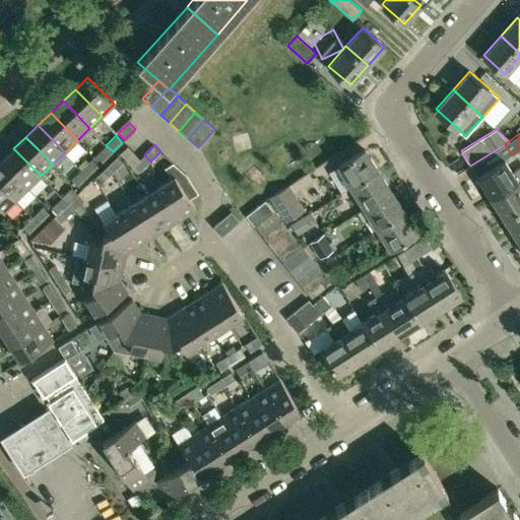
[(106,145),(95,155),(102,161),(113,151),(106,145)]
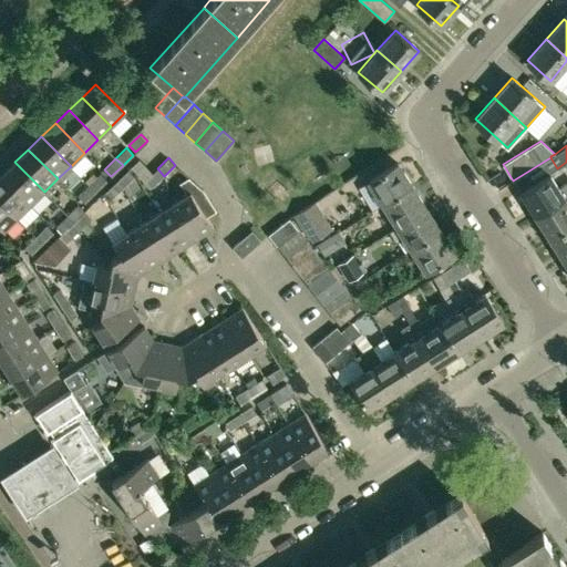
[(14,162),(1,175),(30,205),(44,192),(14,162)]
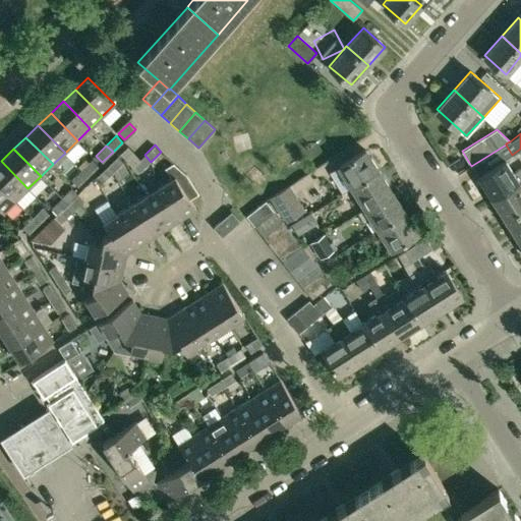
[(339,166),(352,186),(379,170),(365,150),(339,166)]
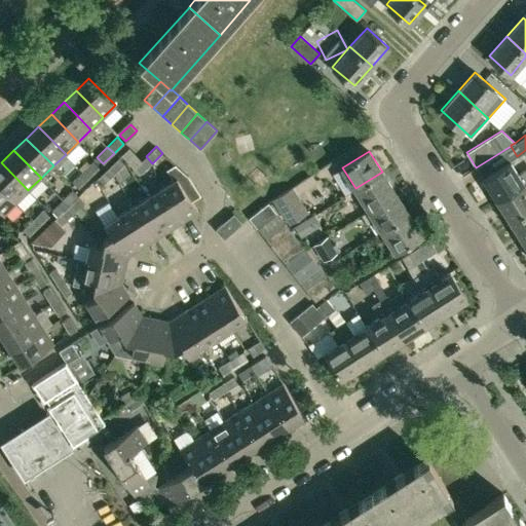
[(141,174),(152,163),(146,156),(135,166),(141,174)]
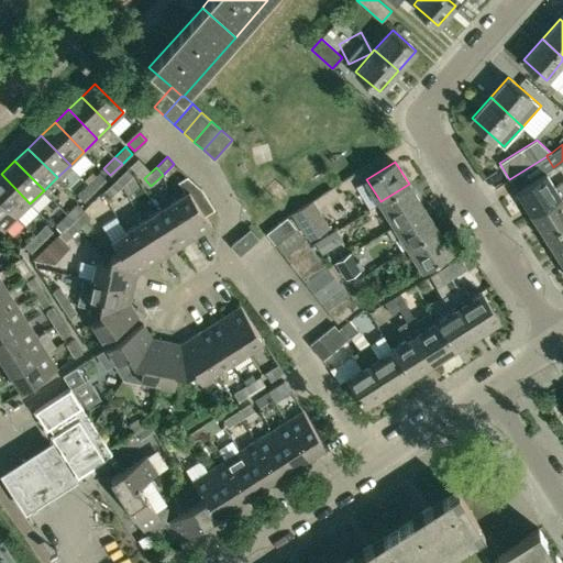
[(122,186),(133,176),(127,168),(116,179),(122,185),(122,186)]
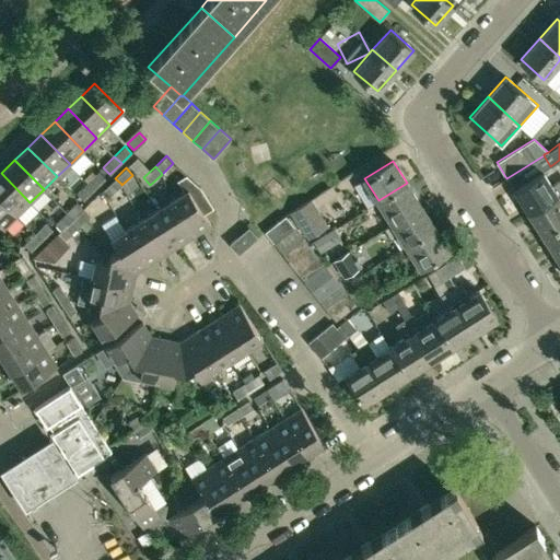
[(106,178),(100,172),(98,172),(88,182),(95,189),(106,178)]
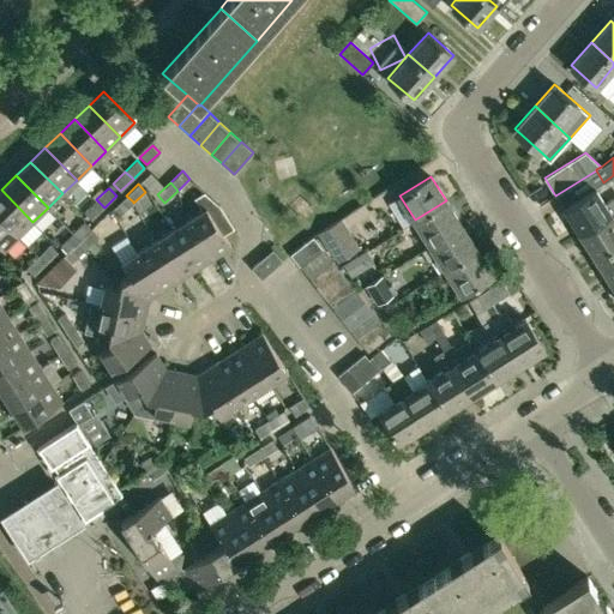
[(564,208),(579,233),(613,211),(613,198),(605,204),(595,188),(564,208)]
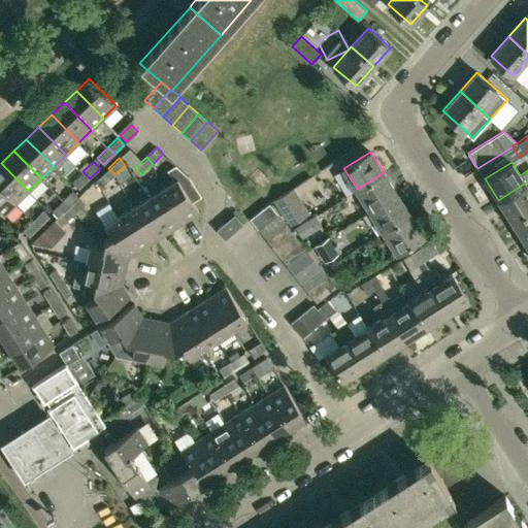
[(1,163),(0,164),(0,186),(15,203),(28,191),(1,163)]
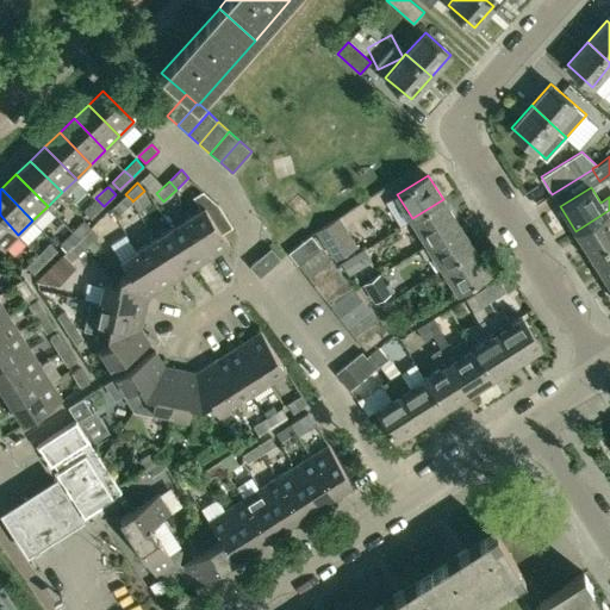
[(190,198),(198,211),(188,217),(212,255),(229,244),(222,232),(232,225),(218,204),(203,190),(190,198)]
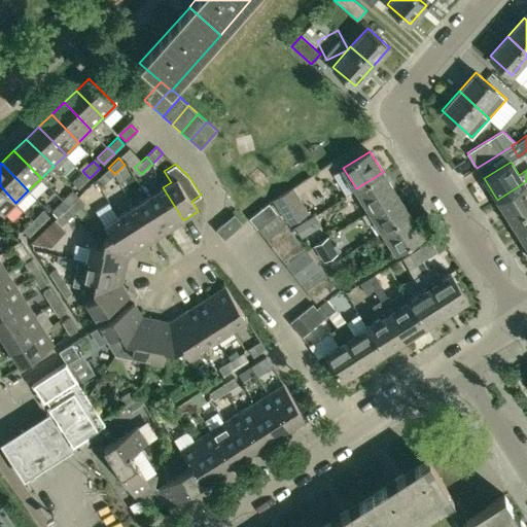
[(104,184),(114,174),(114,173),(108,168),(98,178),(104,184)]
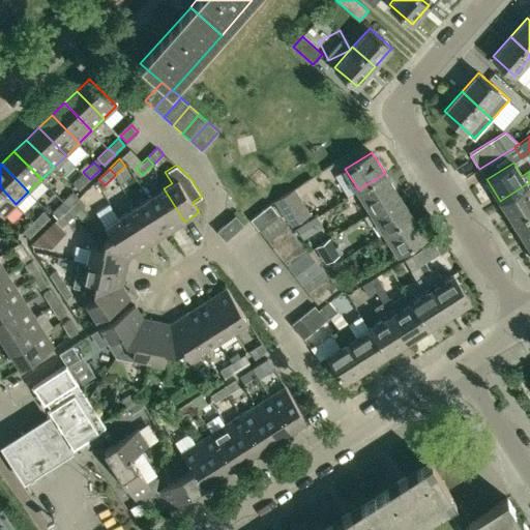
[(79,189),(90,179),(83,172),(72,182),(79,189)]
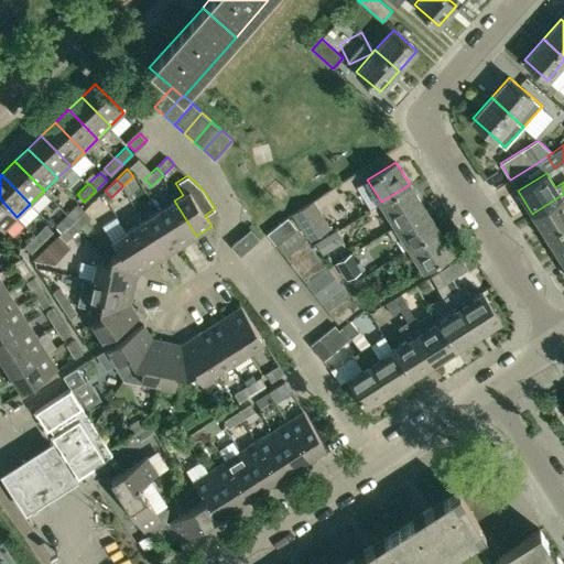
[(381,202),(394,224),(424,206),(410,184),(381,202)]
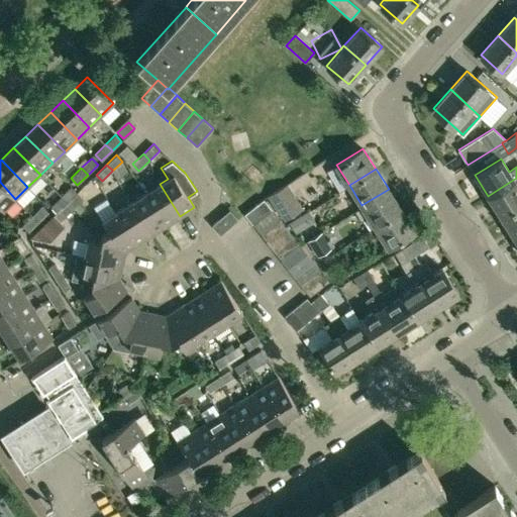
[(516,178),(488,196),(501,216),(516,206),(516,178)]
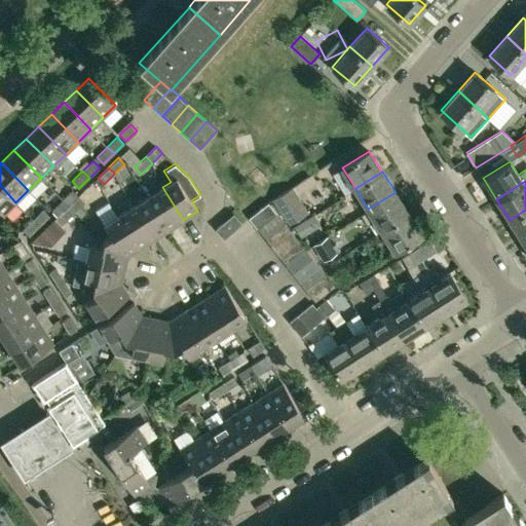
[(299,183),(280,194),(296,220),(314,208),(299,183)]
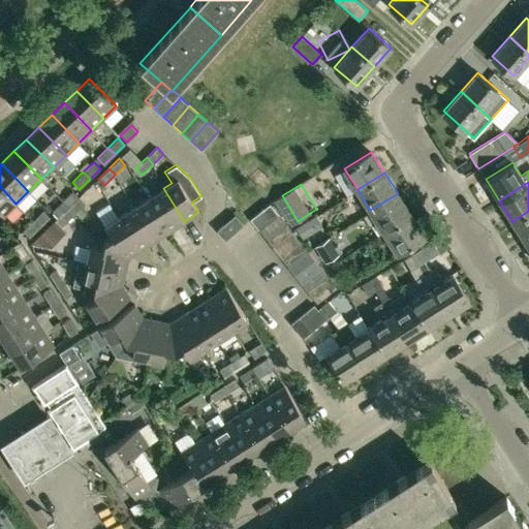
[(0,186),(0,213),(3,216),(16,204),(0,186)]
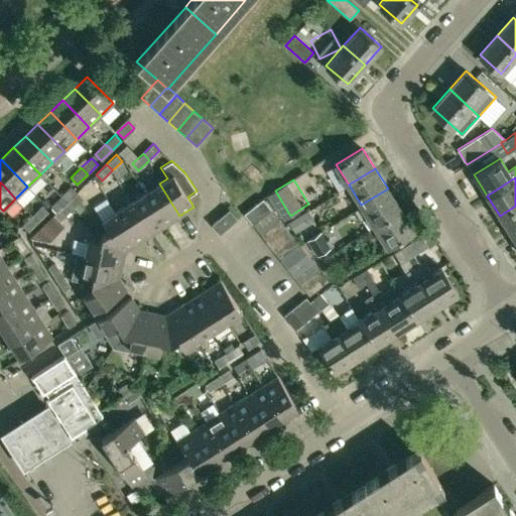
[(159,183),(145,192),(165,225),(179,216),(159,183)]
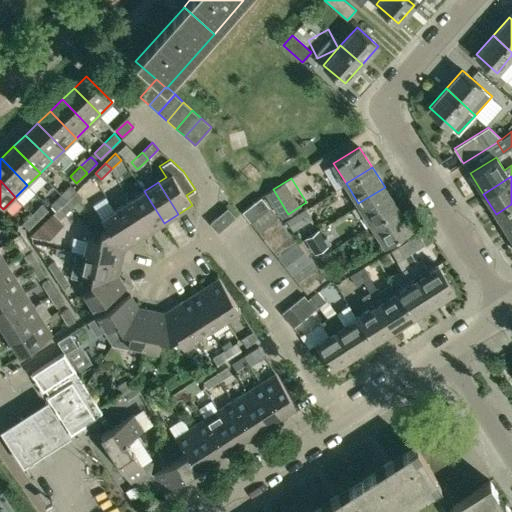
[(76,191),(70,184),(60,194),(66,200),(76,191)]
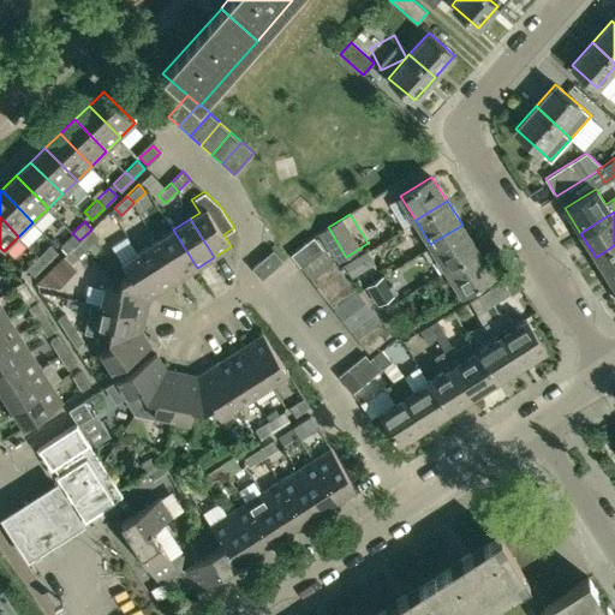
[(430,244),(447,269),(478,250),(463,225),(430,244)]
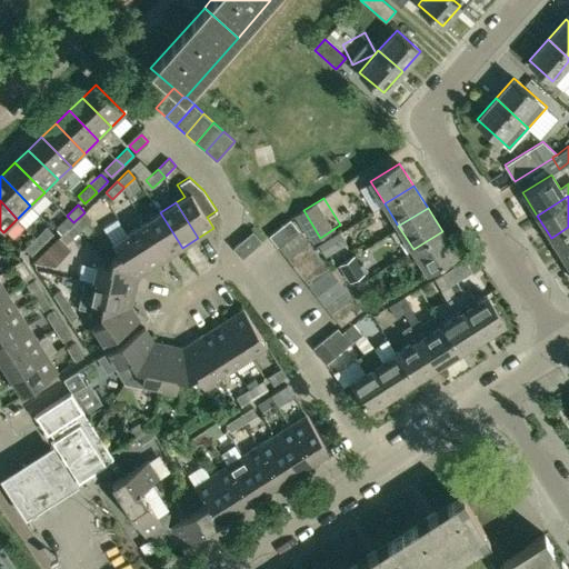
[(92,219),(85,212),(73,222),(81,230),(92,219)]
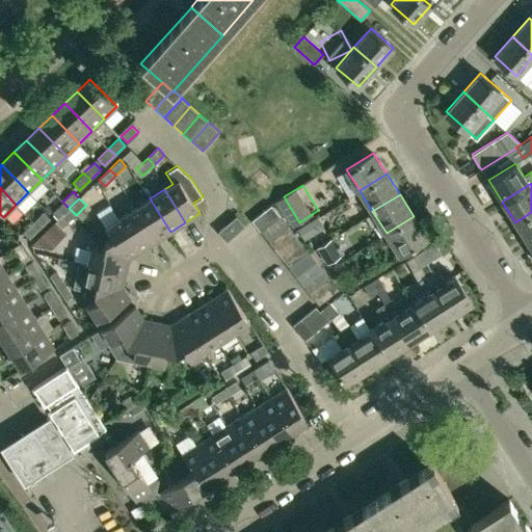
[(150,198),(135,208),(156,241),(170,232),(150,198)]
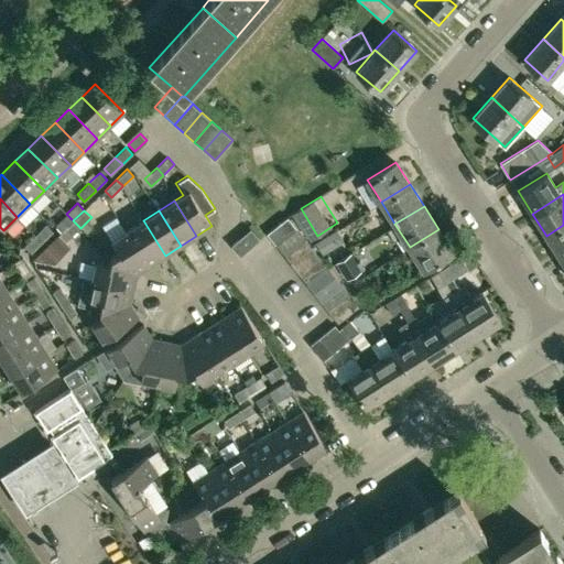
[(55,225),(62,231),(63,232),(73,220),(66,214),(55,225)]
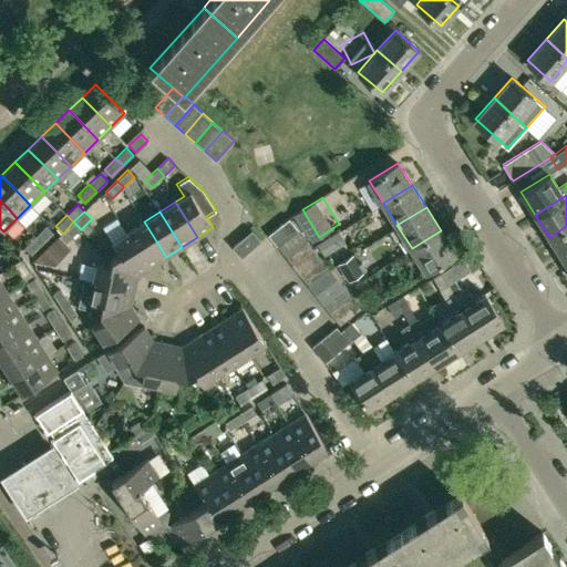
[(289,218),(268,235),(277,245),(297,228),(289,218)]
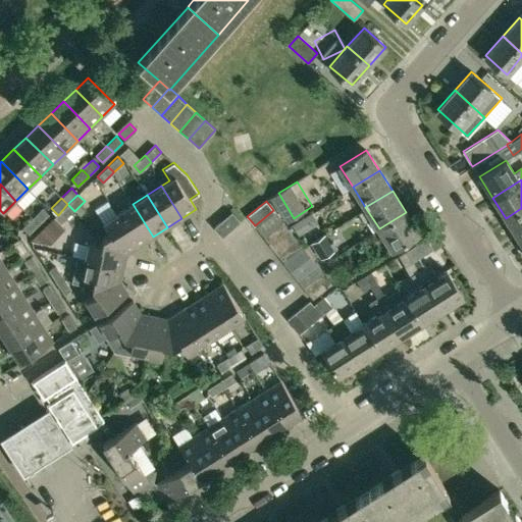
[(61,223),(74,211),(67,204),(58,215),(57,214),(54,216),(61,223)]
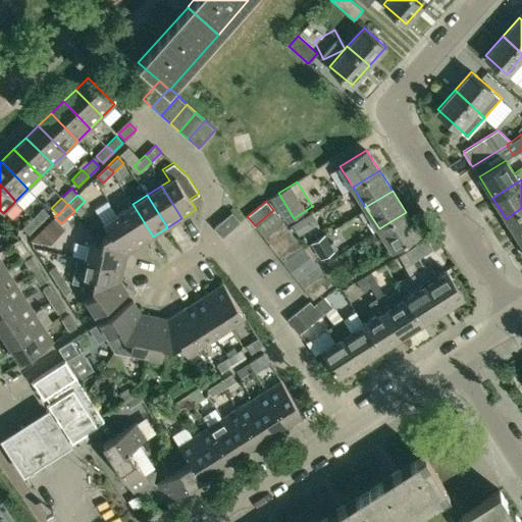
[(133,204),(118,213),(140,245),(153,237),(133,204)]
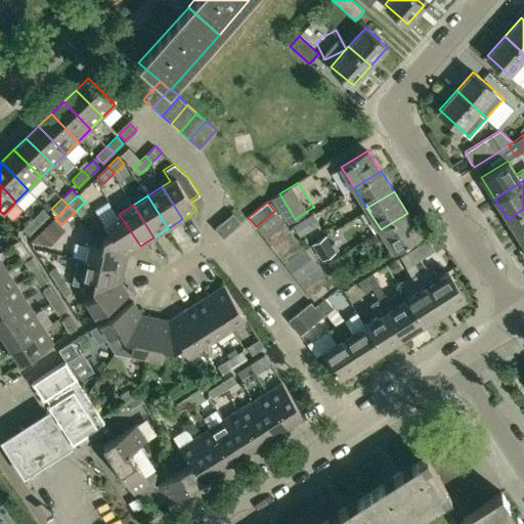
[(39,225),(49,215),(43,208),(33,218),(39,225)]
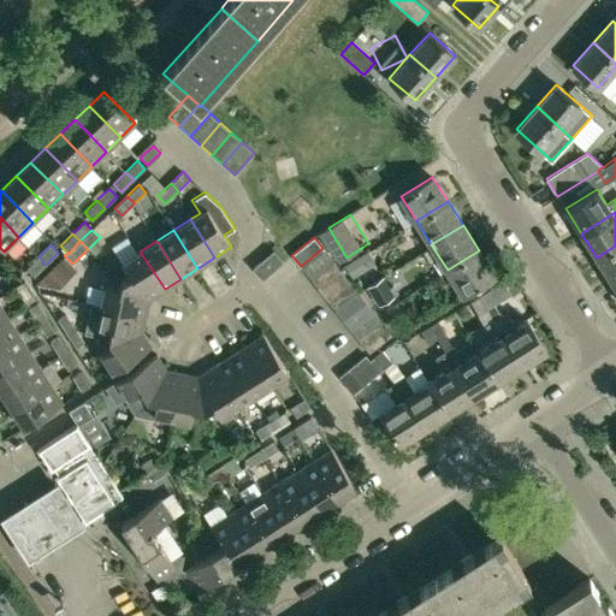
[(615,246),(597,258),(612,282),(615,279),(615,246)]
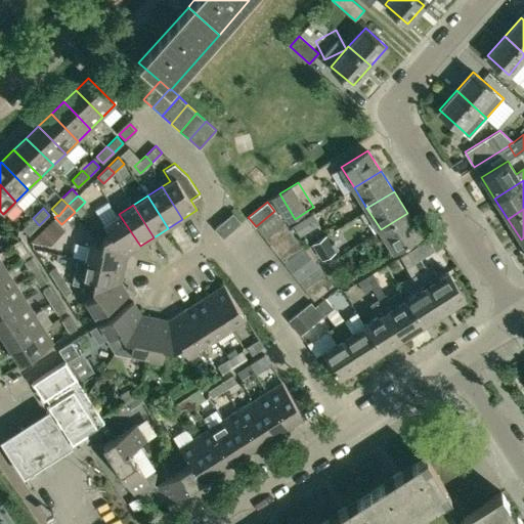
[(281,219),(274,211),(256,226),(263,235),(281,219)]
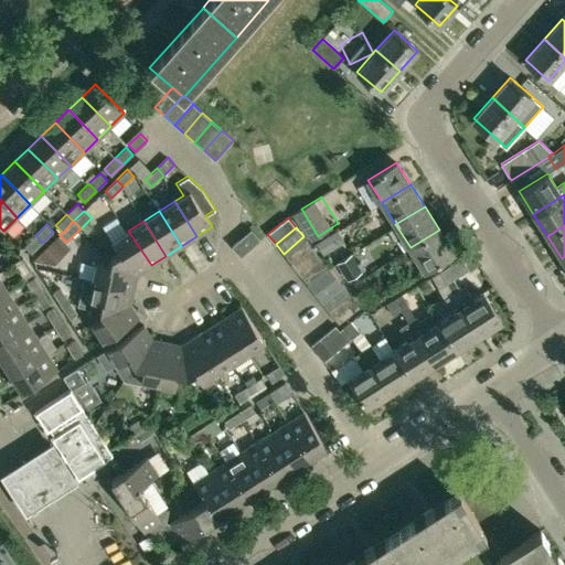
[(232,245),(241,256),(260,238),(251,228),(232,245)]
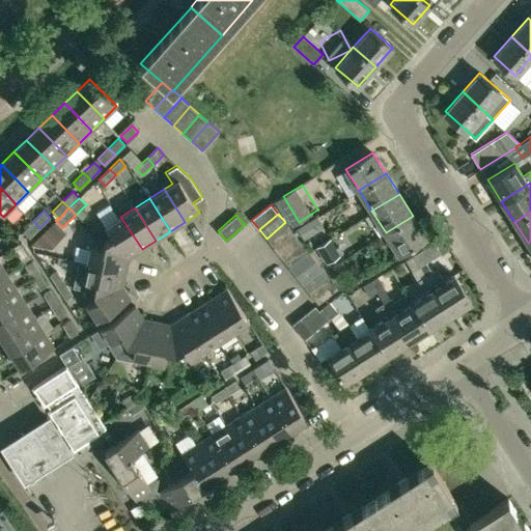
[(399,254),(426,236),(413,216),(386,232),(399,254)]
